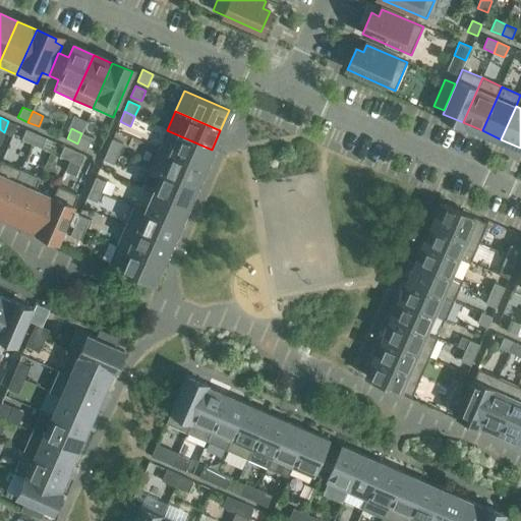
[(25,129),(21,139),(32,143),(37,133),(25,129)]
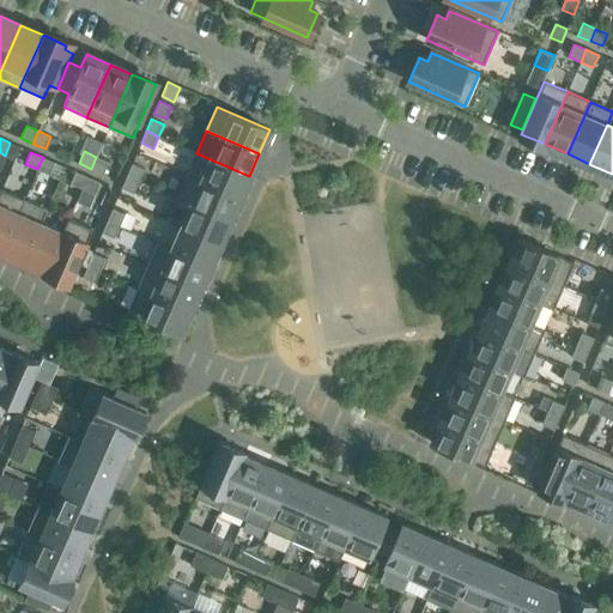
[(187,176),(240,199),(249,176),(196,153),(187,176)]
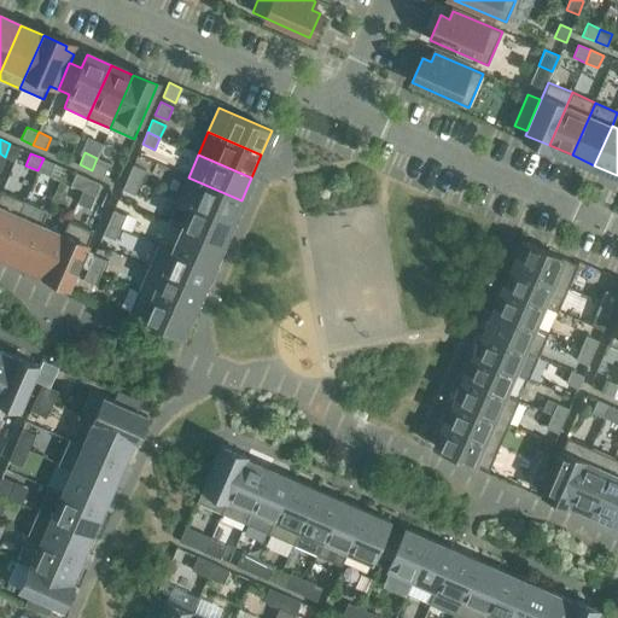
[(50,176),(56,164),(44,158),(38,170),(50,176)]
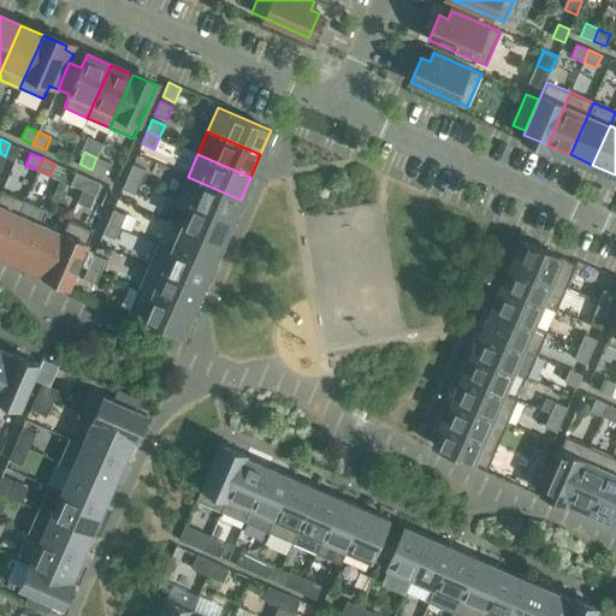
[(104,175),(110,163),(96,158),(92,170),(104,175)]
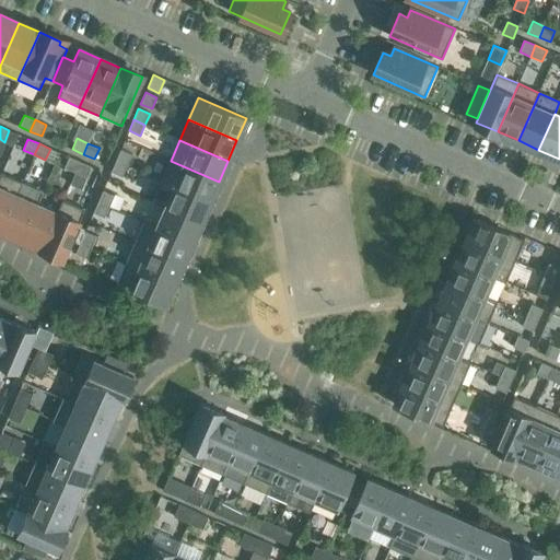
[(131,154),(120,150),(116,161),(127,165),(131,154)]
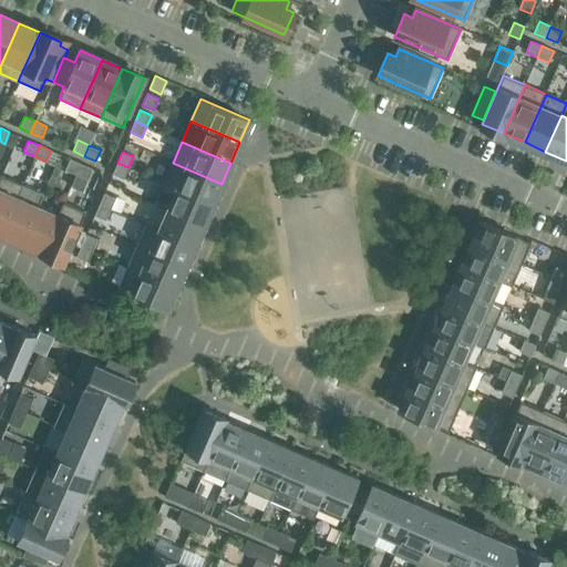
[(70,158),(64,169),(76,175),(81,164),(70,158)]
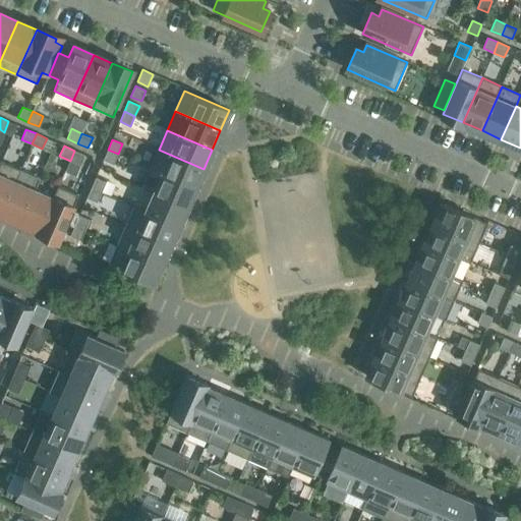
[(103,160),(113,164),(118,154),(108,150),(103,160)]
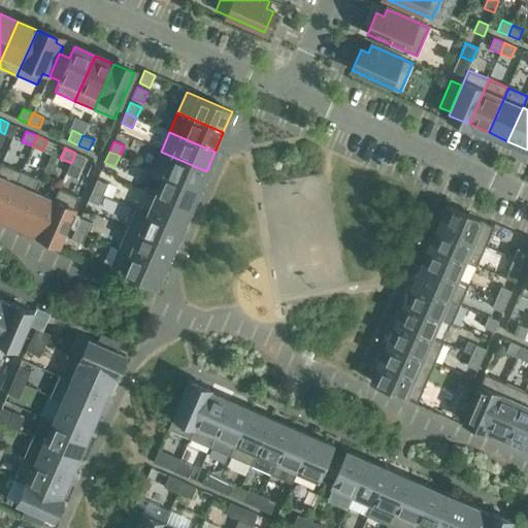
[(153,170),(198,190),(206,171),(161,152),(153,170)]
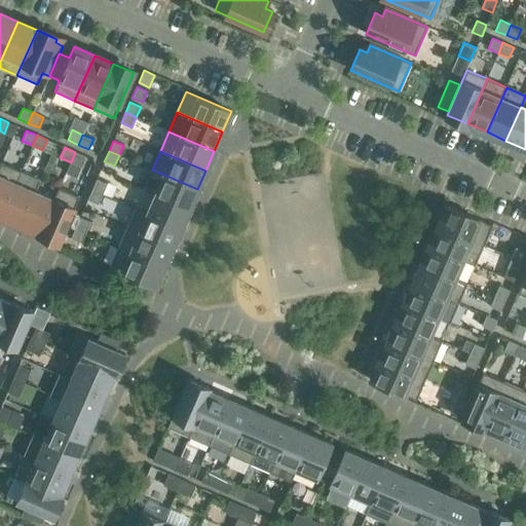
[(81,166),(85,156),(75,152),(71,162),(81,166)]
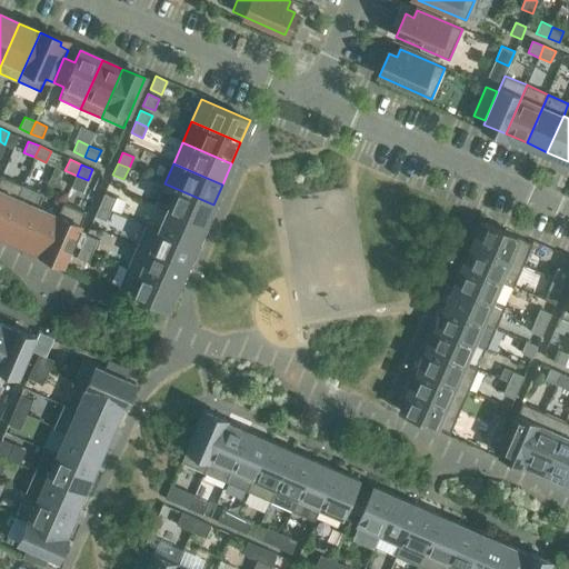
[(18,198),(23,186),(2,176),(0,180),(0,232),(1,233),(18,197),(18,198)]
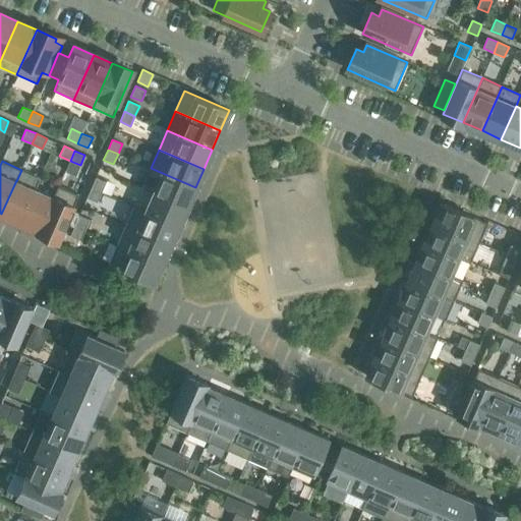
[(141,188),(153,192),(154,192),(187,207),(195,187),(151,168),(141,188)]
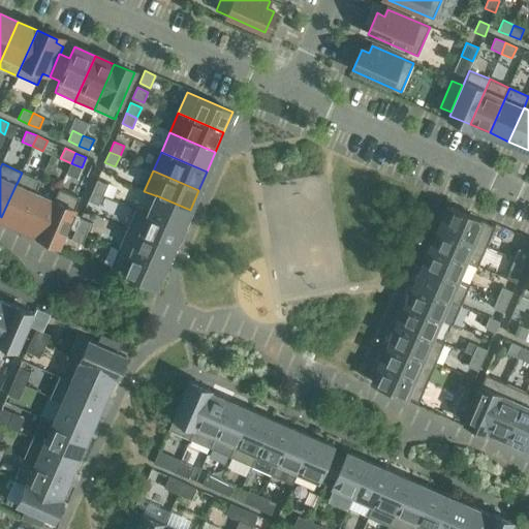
[(17,183),(1,217),(21,225),(35,192),(40,181),(22,173),(17,184),(17,183)]
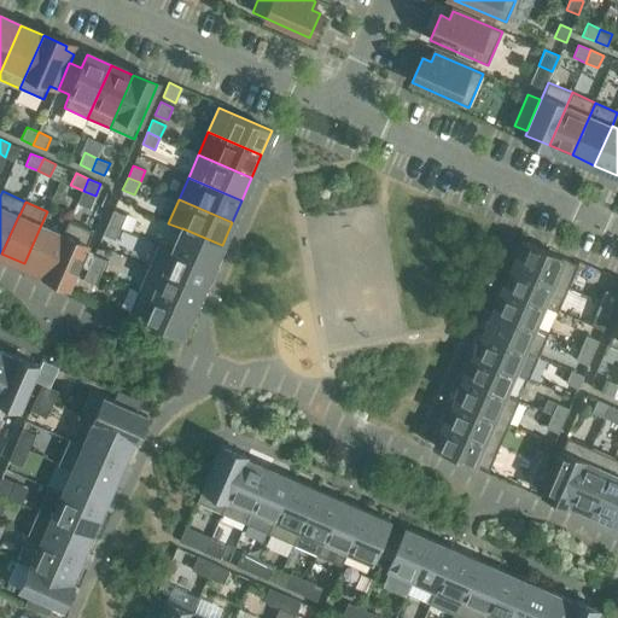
[(126,215),(114,210),(108,222),(121,228),(126,215)]
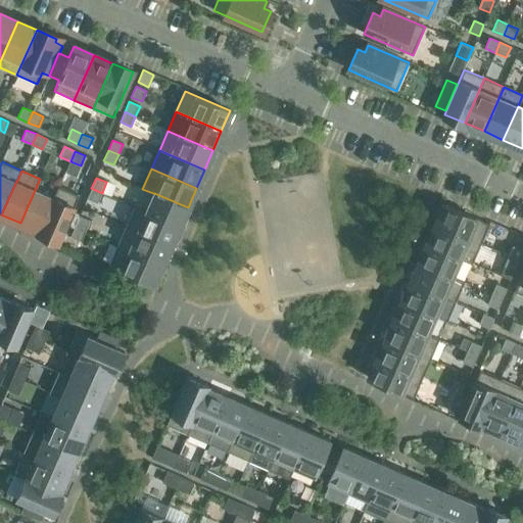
[(59,240),(79,195),(58,186),(53,197),(54,198),(40,232),(59,240)]
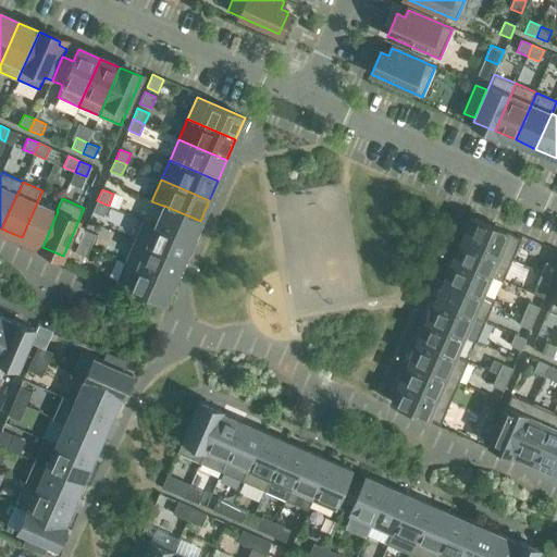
[(93,211),(103,217),(109,206),(97,200),(93,211)]
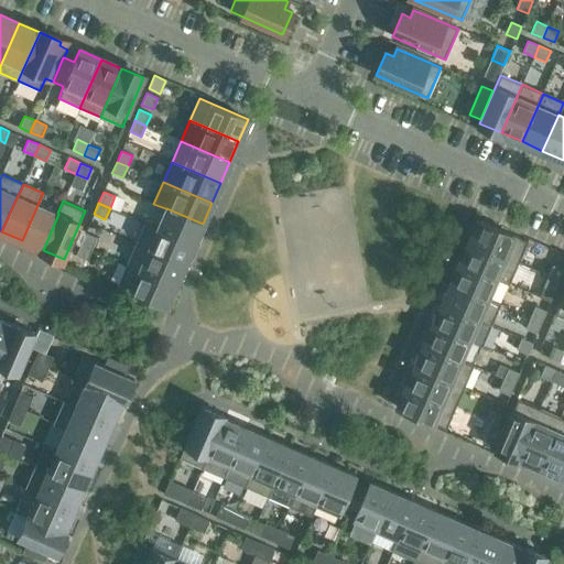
[(38,205),(22,240),(43,250),(58,214),(57,213),(38,205)]
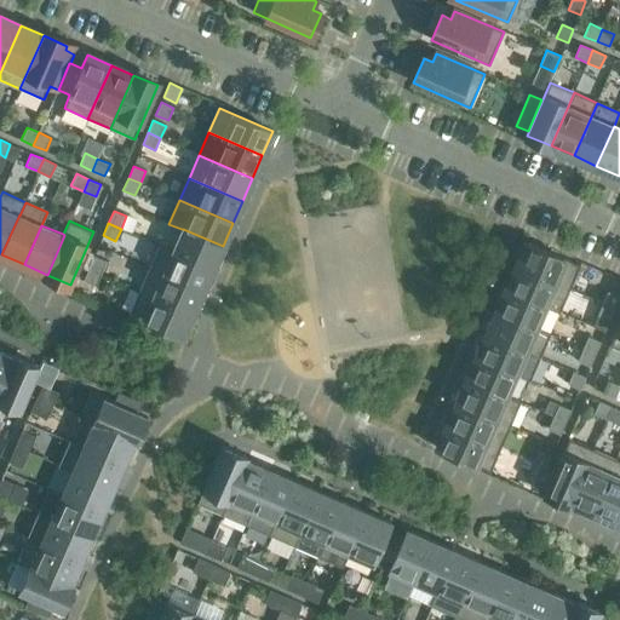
[(182,229),(173,250),(173,251),(213,269),(223,246),(183,229),(182,229)]
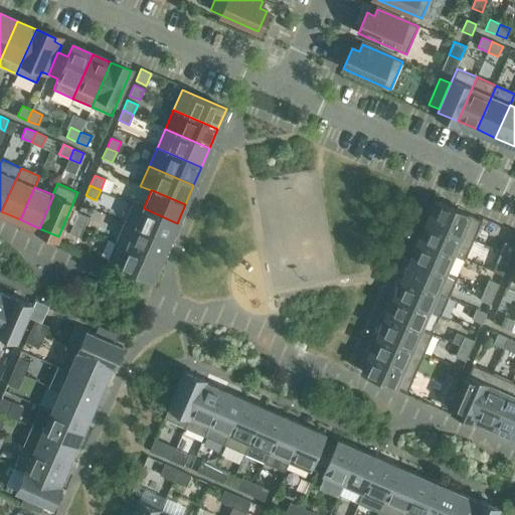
[(482,220),(438,201),(428,221),(473,240),(482,220)]
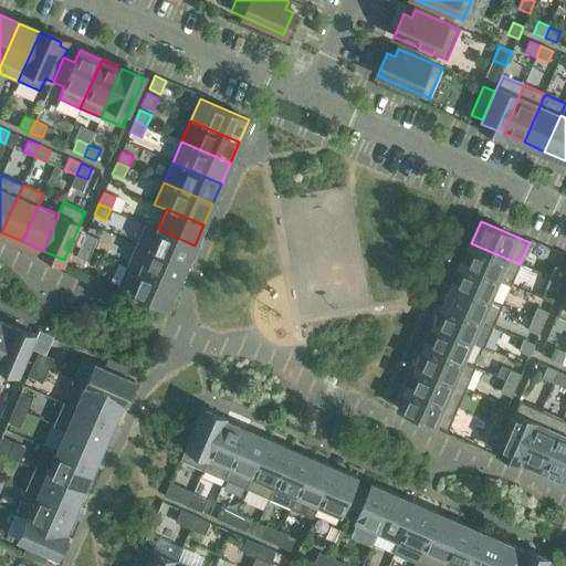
[(158,228),(146,223),(136,244),(185,265),(195,245),(158,229),(158,228)]
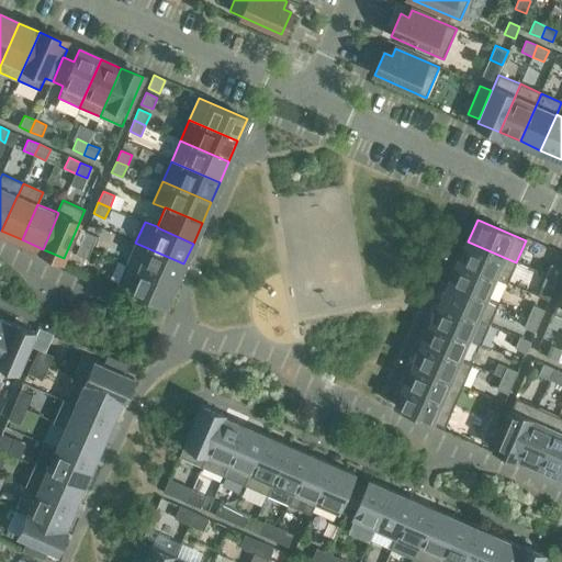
[(97,237),(85,232),(80,243),(91,248),(97,237)]
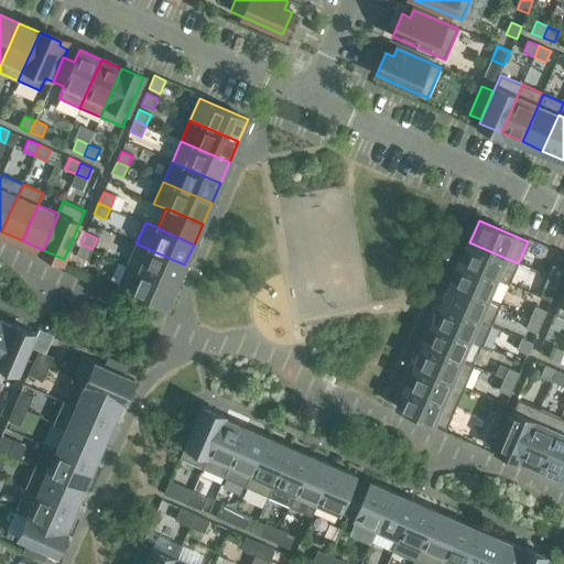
[(497,280),(509,285),(518,263),(469,242),(461,263),(497,279),(497,280)]
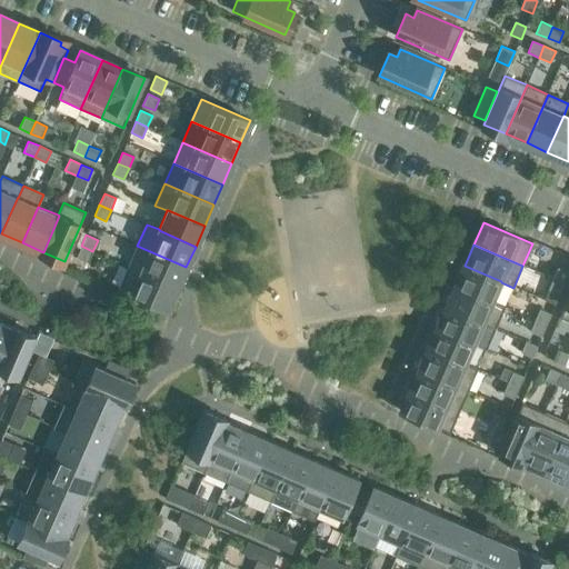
[(77,258),(88,262),(92,251),(81,246),(77,258)]
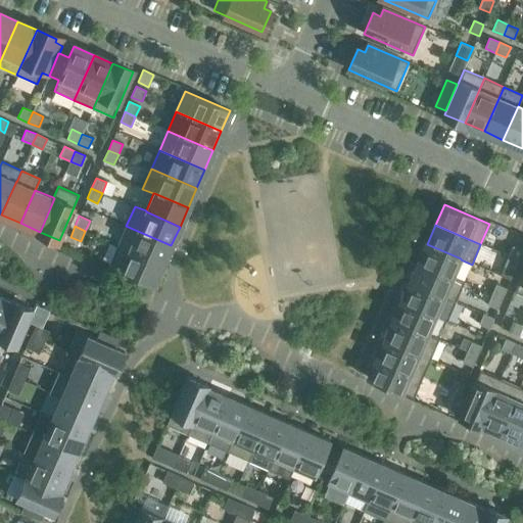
[(117,245),(162,265),(171,245),(126,226),(117,245)]
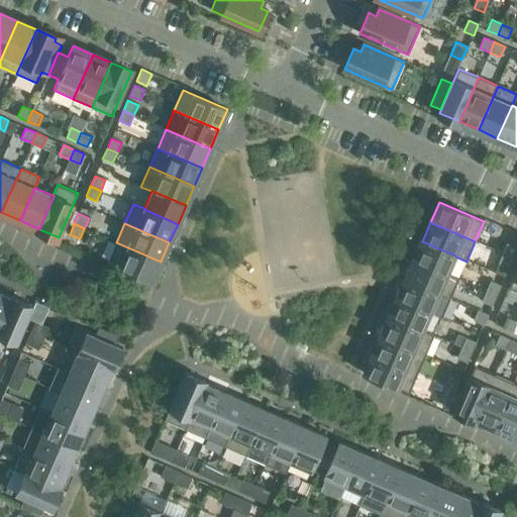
[(447,275),(447,274),(455,256),(455,255),(422,241),(414,260),(447,275)]
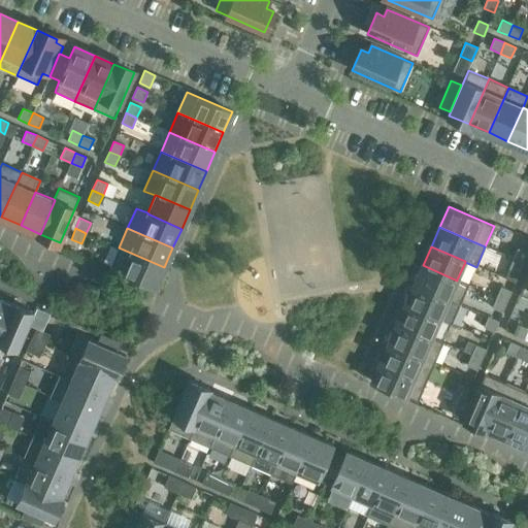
[(110,268),(156,288),(164,267),(119,248),(110,268)]
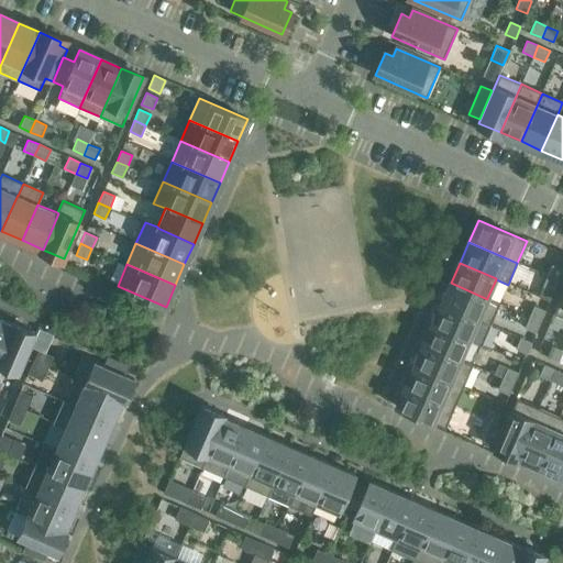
[(562,269),(562,268),(552,265),(547,276),(559,280),(562,269)]
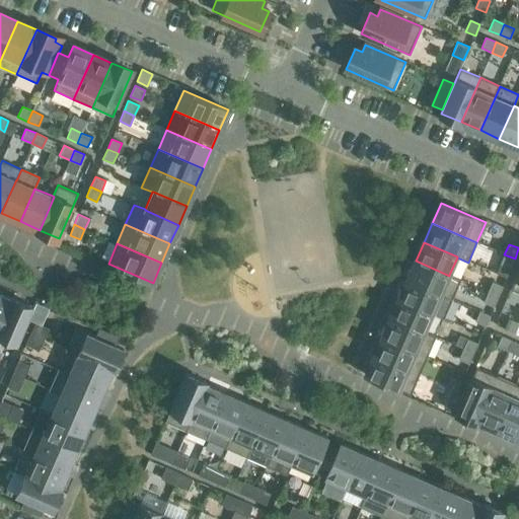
[(500,265),(510,269),(515,258),(504,254),(500,265)]
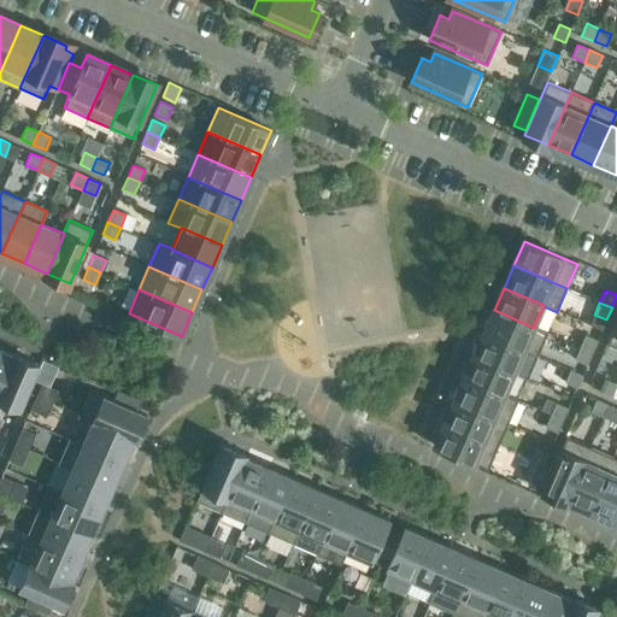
[(485,333),(538,356),(547,333),(534,327),(534,328),(494,310),(485,333)]
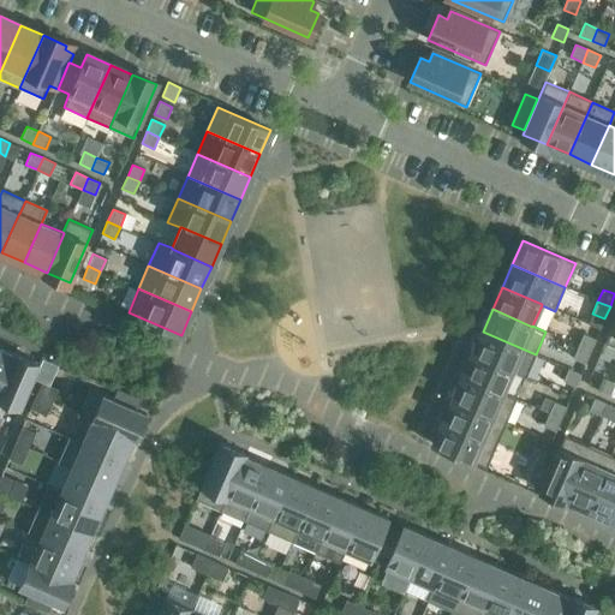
[(614,318),(604,342),(614,347),(614,318)]
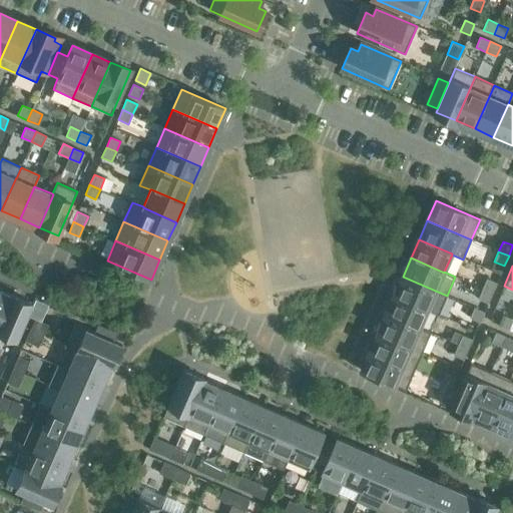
[(403,277),(395,296),(428,310),(439,315),(447,296),(403,277)]
